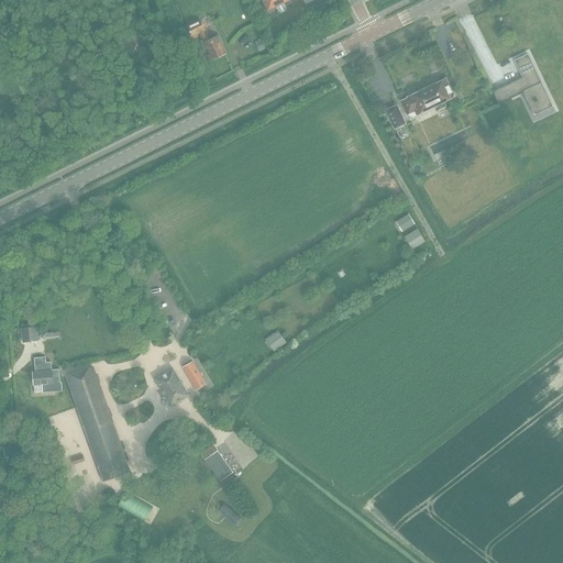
[(262,0),(267,10),(287,0),(262,0)]
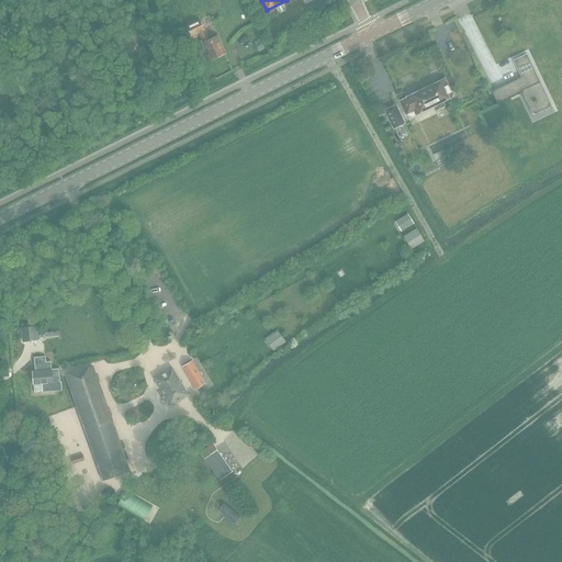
[(212,59),(224,54),(220,43),(221,43),(217,35),(210,38),(205,29),(203,30),(200,23),(189,29),(192,35),(198,33),(205,48),(206,47),(212,59)]
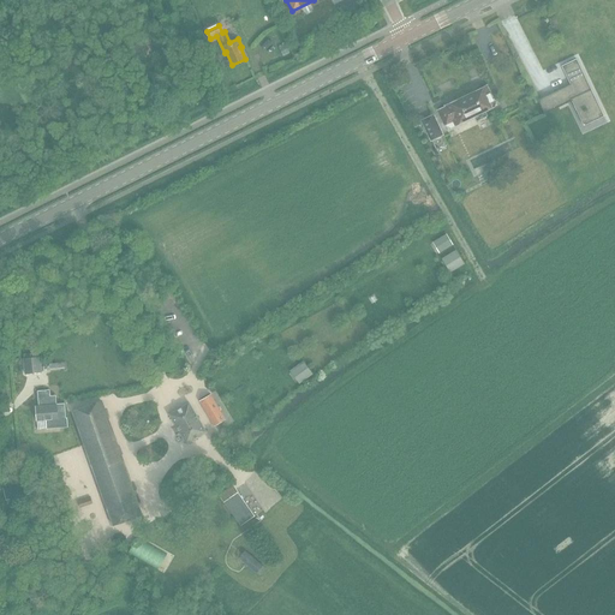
[(563,85),(537,100),(543,114),(572,101),(569,96),(575,94),(589,123),(603,115),(575,59),(560,66),(569,85),(565,88),(563,85)]
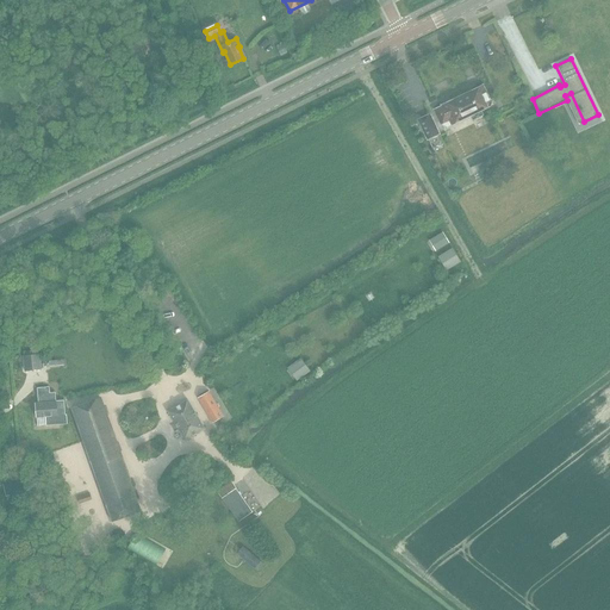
[(444,122),(446,125),(470,114),(472,122),(490,113),(489,112),(492,110),(490,106),(491,103),(490,98),(489,98),(481,86),(442,105),(434,110),(441,124),(444,122)]
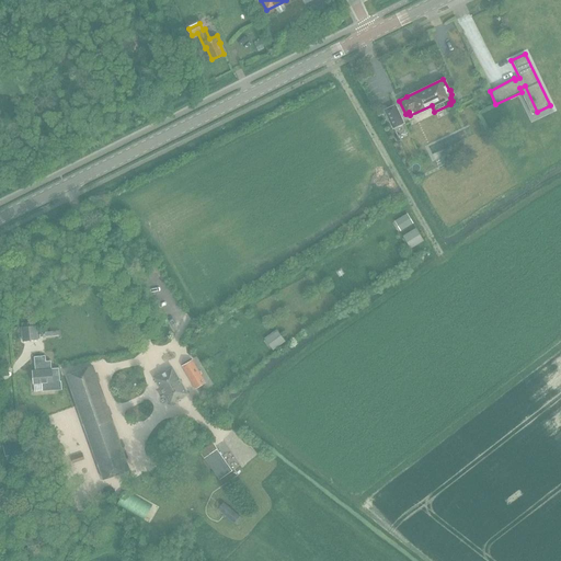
[(395,104),(384,110),(393,127),(403,123),(395,104)]
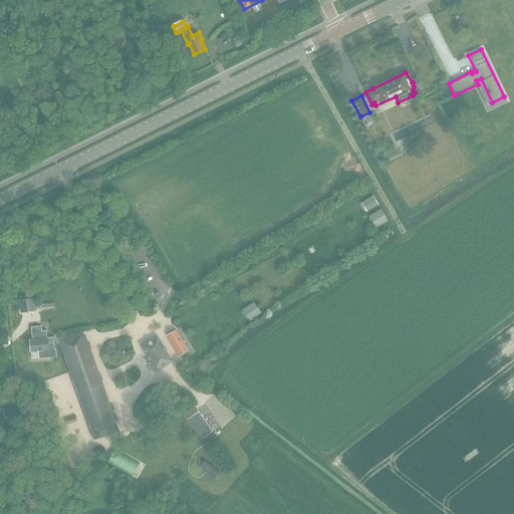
[(33,298),(19,299),(20,312),(34,310),(33,298)]
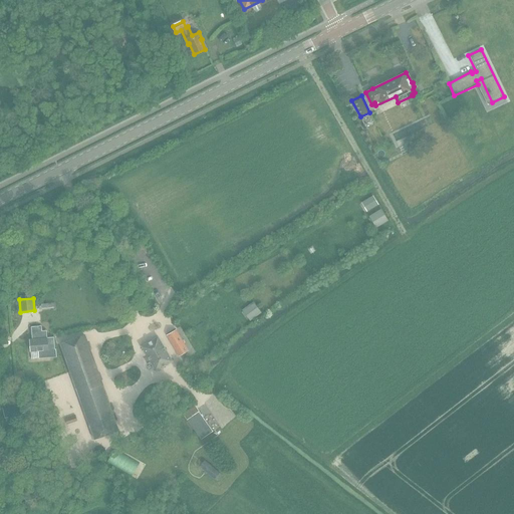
[(32,326),(32,329),(33,337),(30,337),(31,349),(39,349),(39,356),(55,355),(54,348),(53,348),(52,343),(46,344),(45,329),(41,330),(40,325),(32,326)]
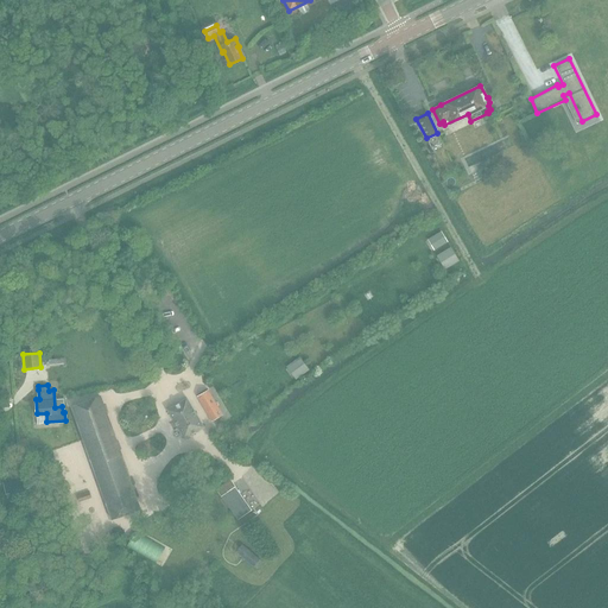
[(209,390),(198,396),(213,420),(223,415),(209,390)]
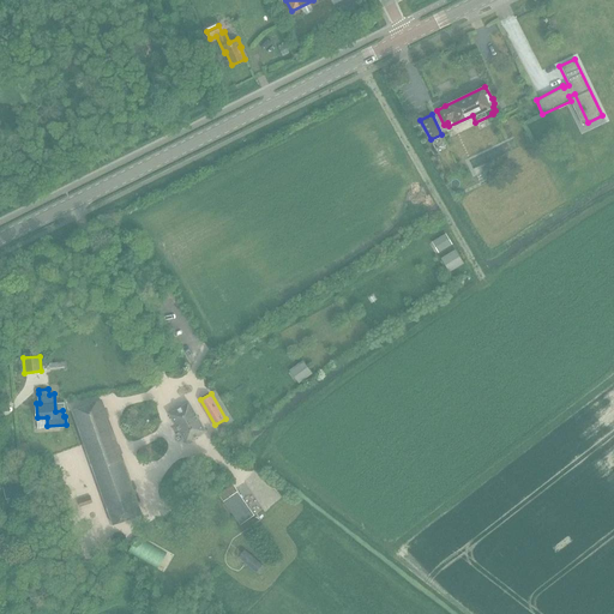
[(112,524),(142,513),(101,398),(71,408),(112,524)]
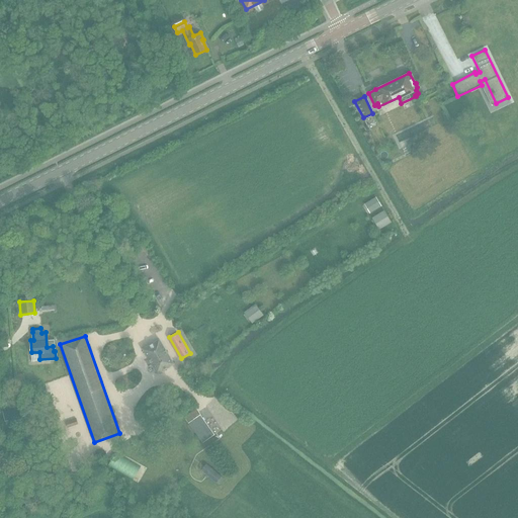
[(157,372),(173,362),(159,338),(143,348),(157,372)]
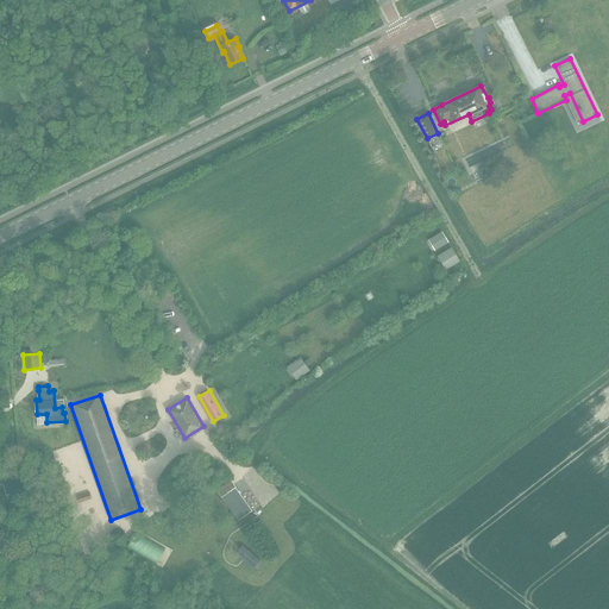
[(251,510),(236,488),(236,487),(231,479),(217,490),(237,520),(251,510)]
